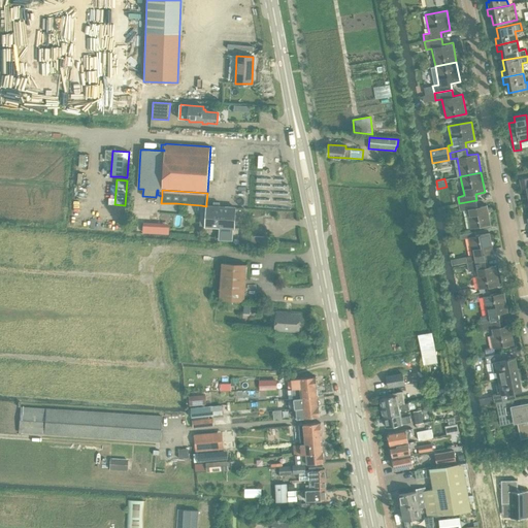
[(476,200),(459,203),(461,210),(466,209),(470,228),(491,224),(487,204),(477,206),(476,200)]
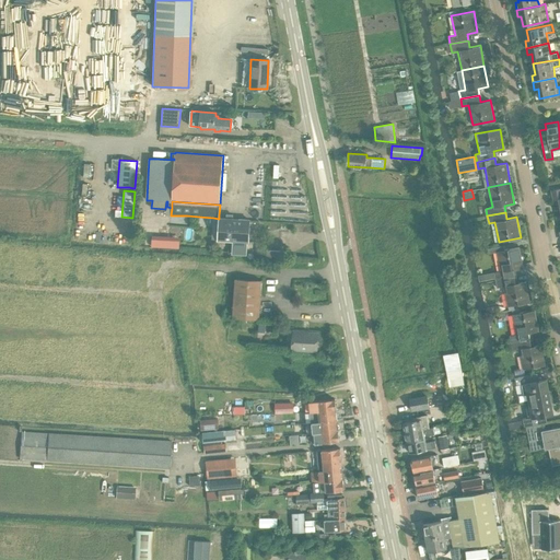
[(219,216),(219,219),(232,219),(232,229),(236,229),(235,241),(233,241),(232,254),(237,254),(243,255),(244,242),(249,242),(251,220),(251,218),(219,216)]
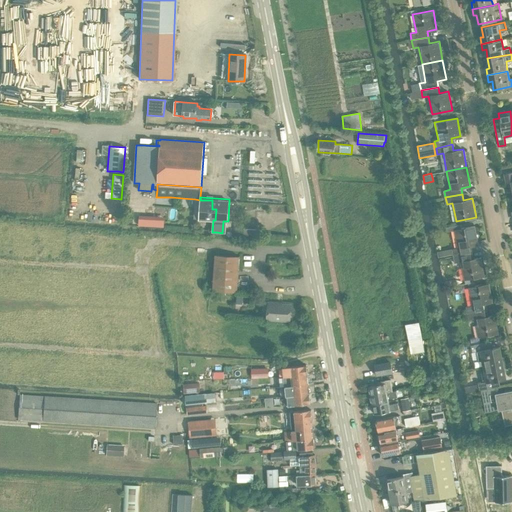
[(195,199),(194,205),(200,205),(199,219),(210,220),(213,220),(215,220),(216,209),(212,209),(212,200),(200,200),(195,199)]
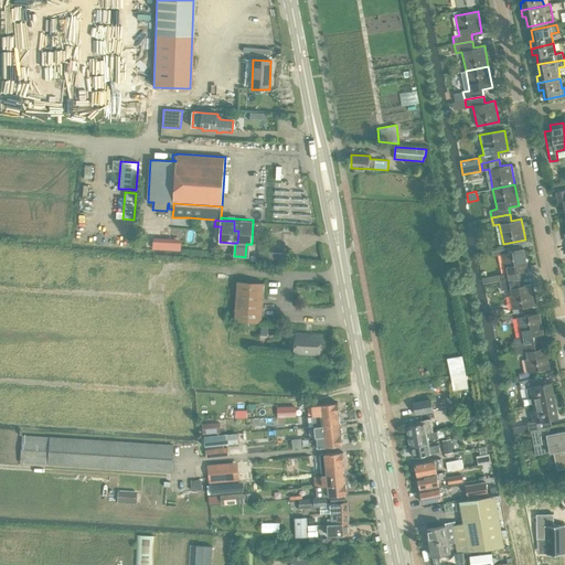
[(153,237),(152,249),(172,251),(173,238),(153,237)]
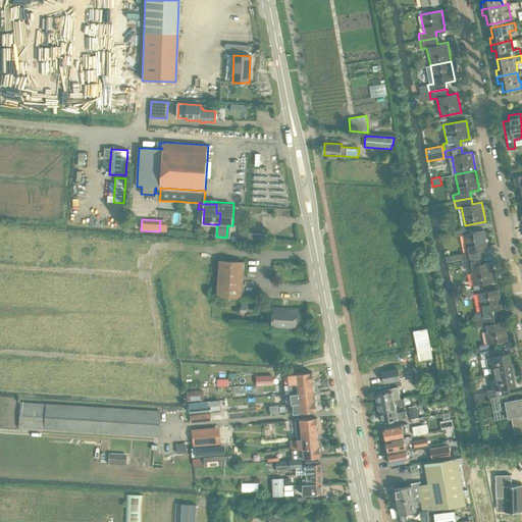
[(239,229),(238,240),(248,240),(248,229),(239,229)]
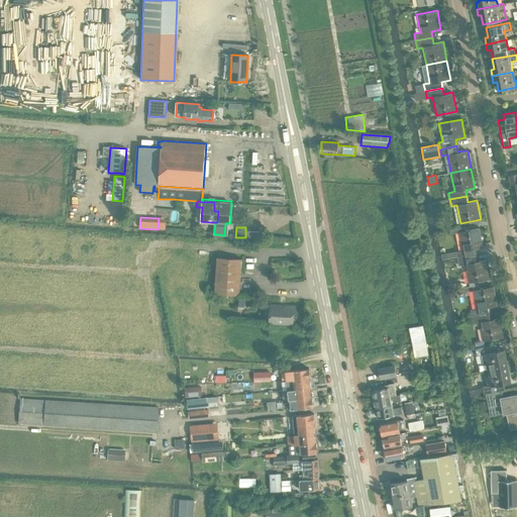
[(457,259),(475,255),(474,248),(483,246),(480,228),(458,232),(462,250),(456,251),(457,259)]
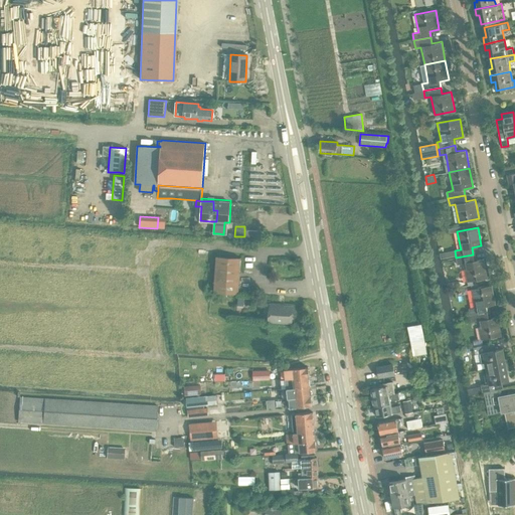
[(473,254),(456,258),(458,265),(464,264),(467,282),(488,278),(484,259),(474,261),(473,254)]
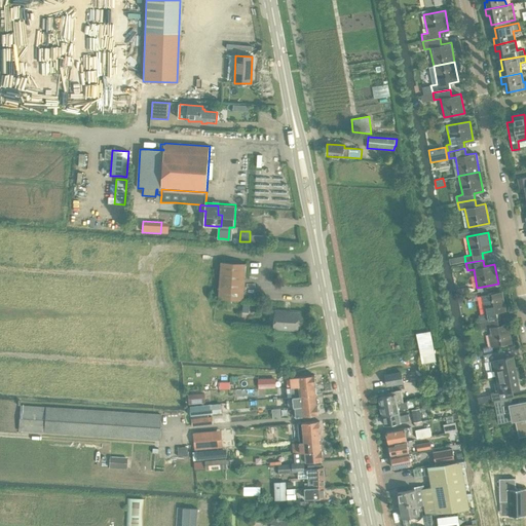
[(222,262),(219,298),(243,300),(247,263),(222,262)]
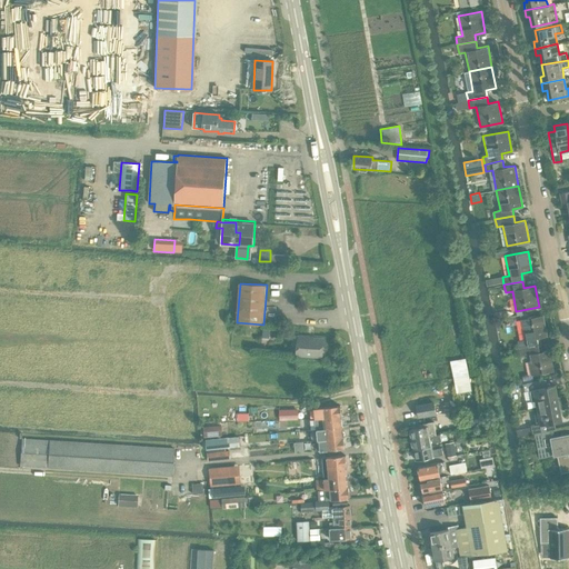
[(519,349),(538,345),(537,338),(547,336),(542,315),(528,318),(521,319),(525,339),(518,341),(519,349)]
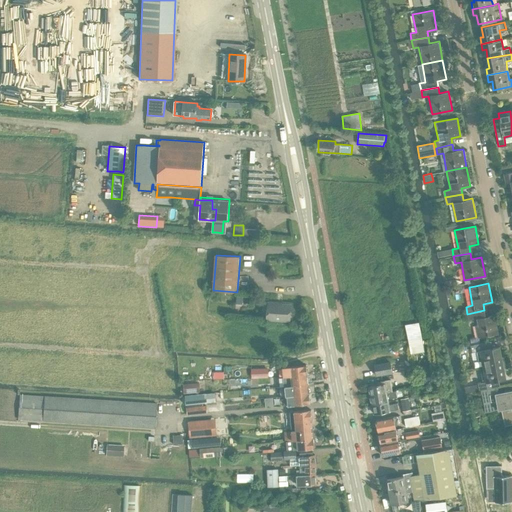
[(269,303),(268,319),(290,320),(291,304),(269,303)]
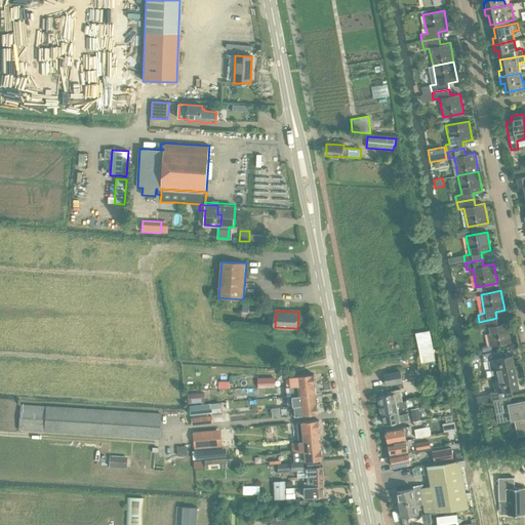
[(496,318),(479,322),(481,329),(487,327),(491,347),(511,341),(508,322),(498,324),(496,318)]
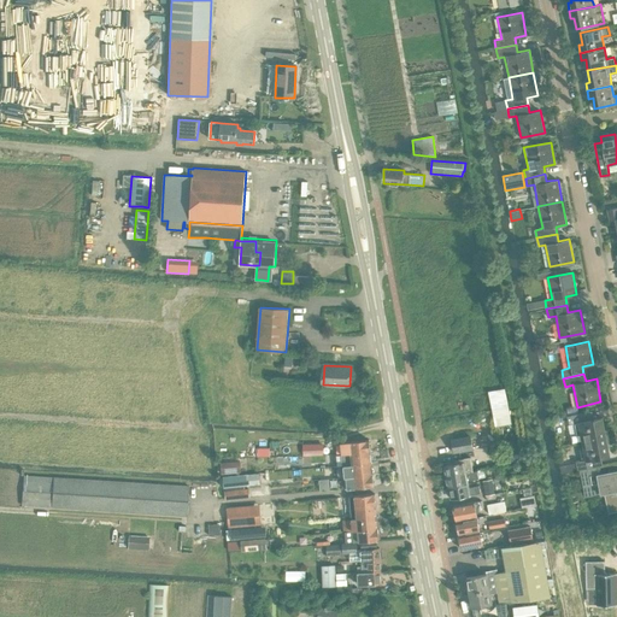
[(582,441),(605,436),(601,417),(591,419),(589,412),(579,413),(566,416),(569,424),(575,423),(577,434),(570,435),(571,444),(582,441)]
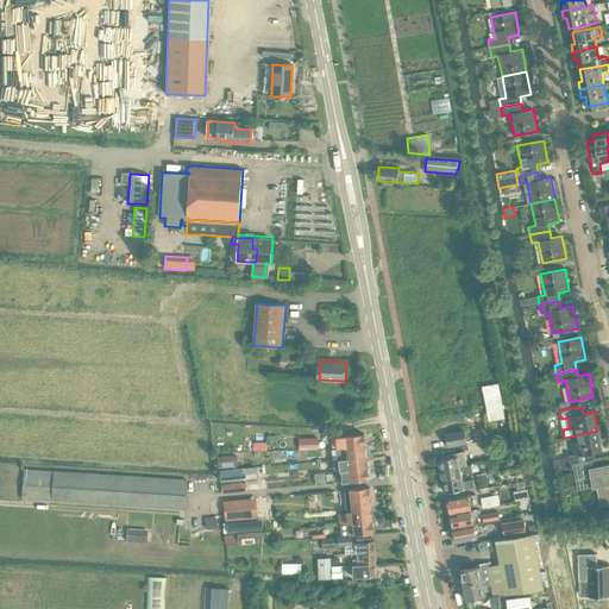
[(464,431),(445,434),(447,446),(466,443),(464,431)]
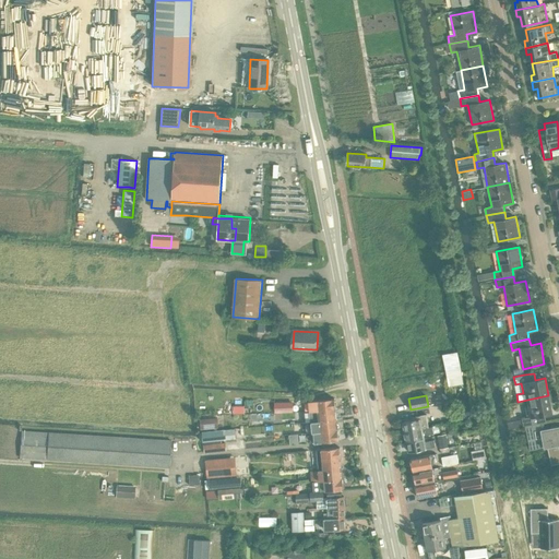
[(523,426),(525,426),(543,421),(542,415),(552,413),(548,395),(527,400),(528,405),(525,406),(527,417),(522,418),(523,426)]
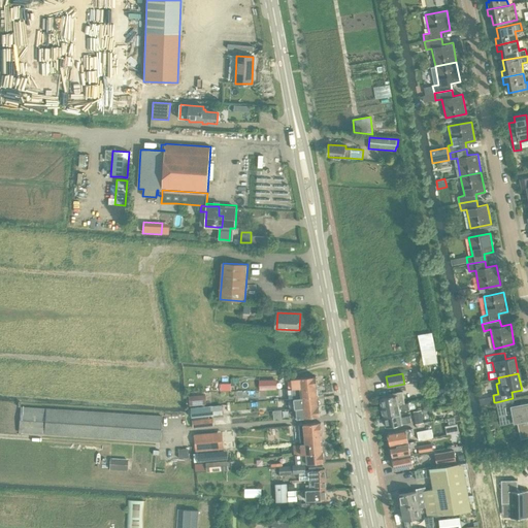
[(293,389),(317,387),(316,376),(295,378),(292,378),(293,389)]
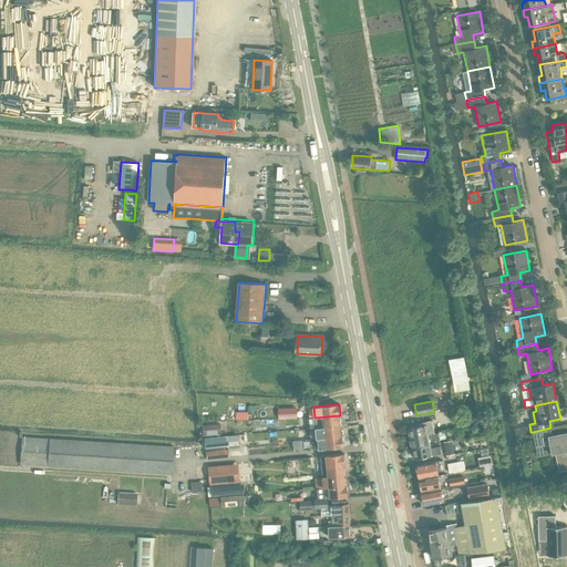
[(288,408),(288,419),(297,419),(297,409),(288,408)]
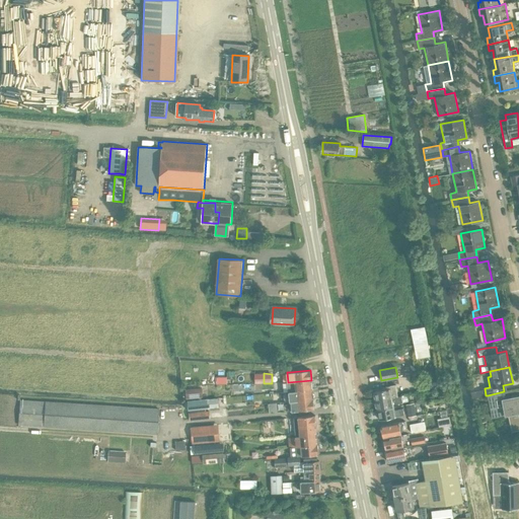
[(289,391),(312,389),(311,380),(288,382),(289,391)]
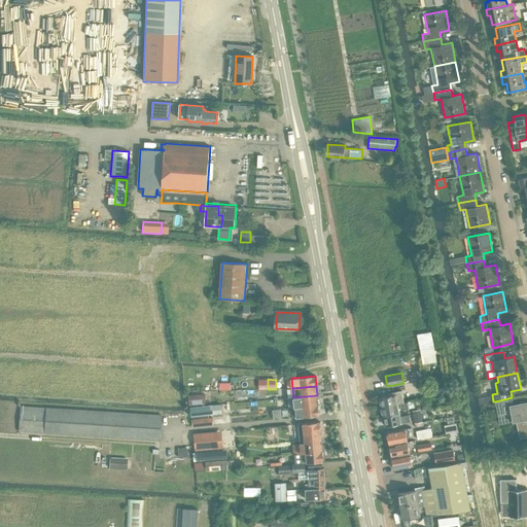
[(437,396),(450,393),(448,386),(435,389),(437,396)]
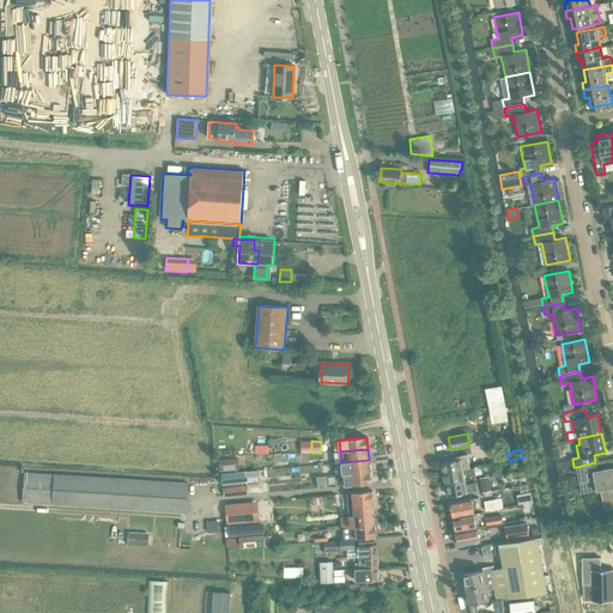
[(444,473),(471,468),(467,454),(451,456),(453,461),(442,462),(444,473)]
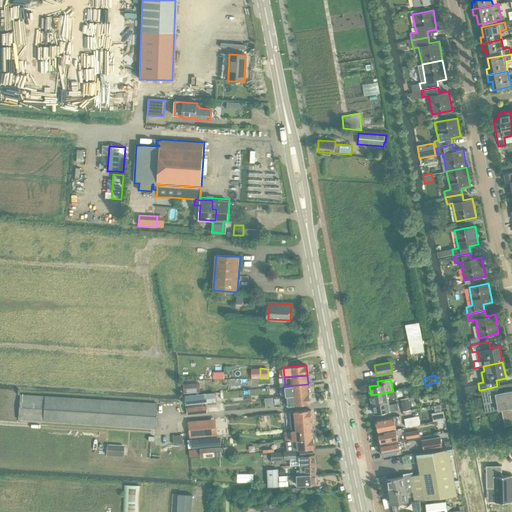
[(184,393),(200,392),(199,382),(183,384),(184,393)]
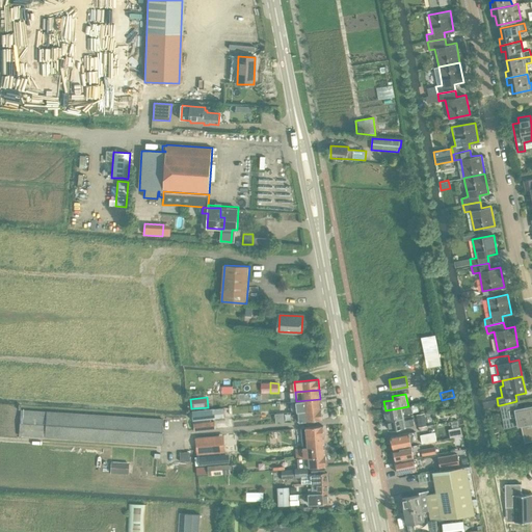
[(297,411),(321,409),(320,399),(296,401),(297,411)]
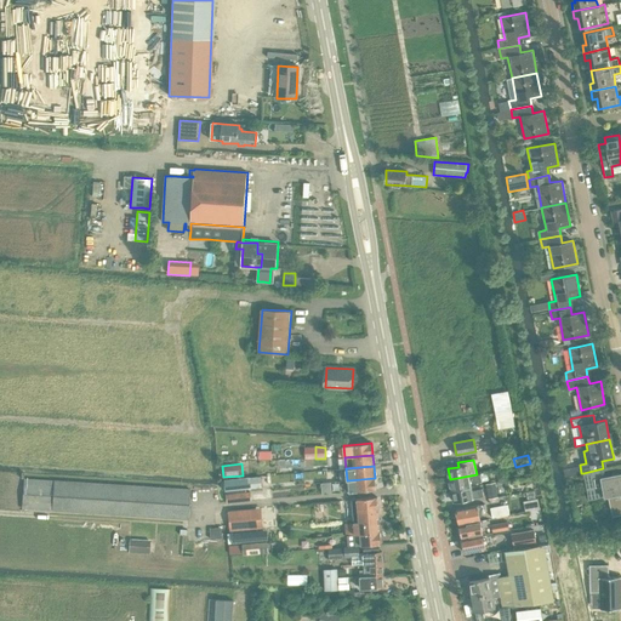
[(588,500),(604,497),(608,496),(610,507),(614,507),(615,517),(620,514),(620,472),(604,476),(603,468),(584,473),(588,500)]
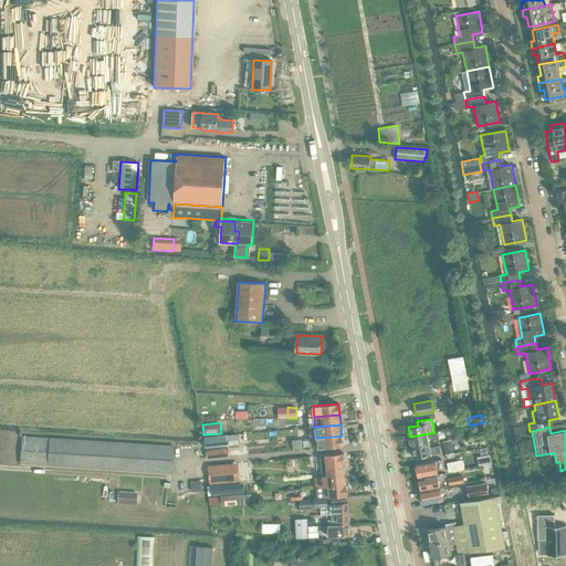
[(410,437),(412,447),(428,443),(428,441),(439,439),(438,431),(435,432),(410,437)]
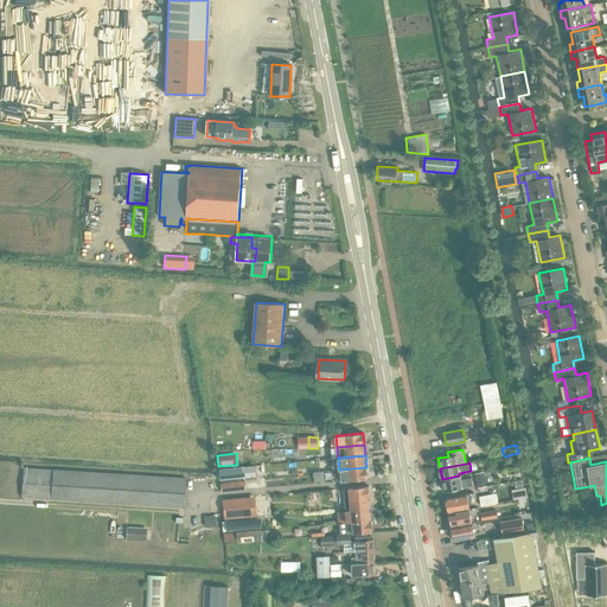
[(244,466),(218,470),(219,480),(246,477),(244,466)]
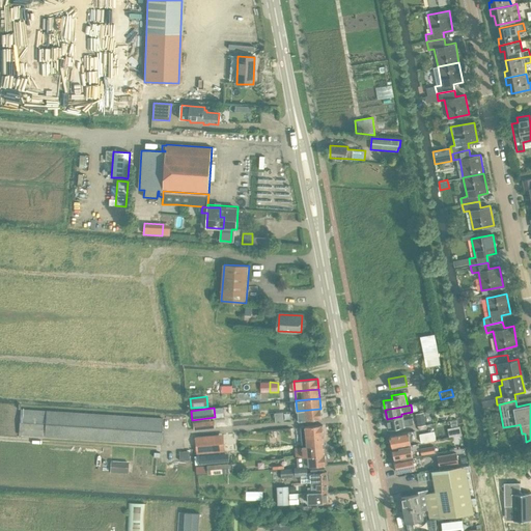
[(298,421),(300,421),(322,419),(320,409),(297,411),(298,421)]
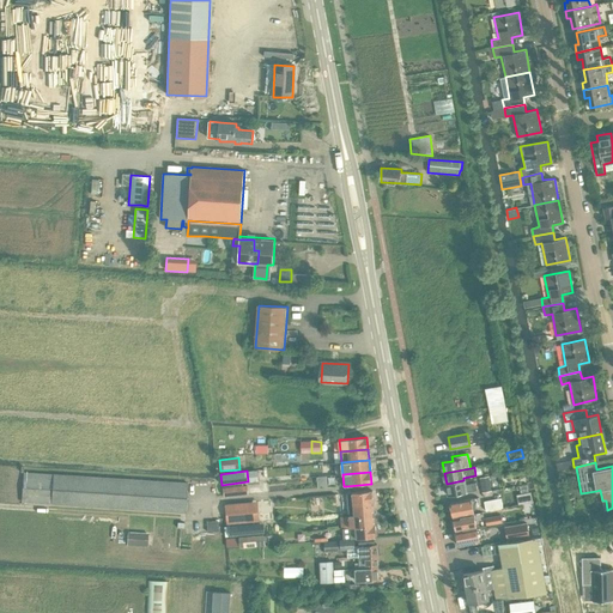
[(186,513),(188,484),(24,473),(22,502),(186,513)]
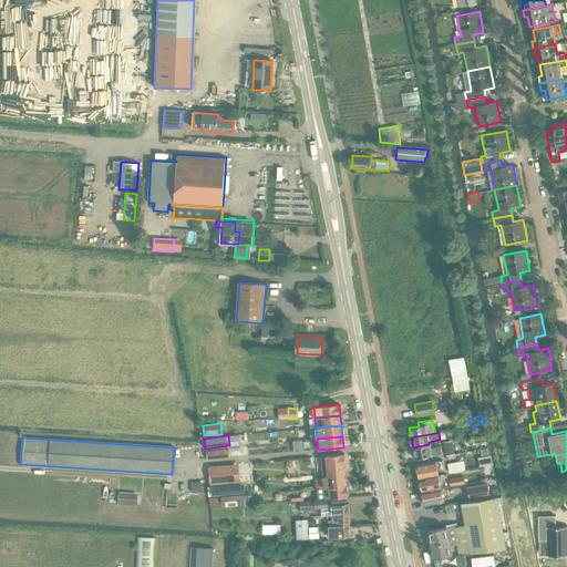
[(429,444),(413,447),(414,457),(441,453),(440,445),(430,447),(429,444)]
